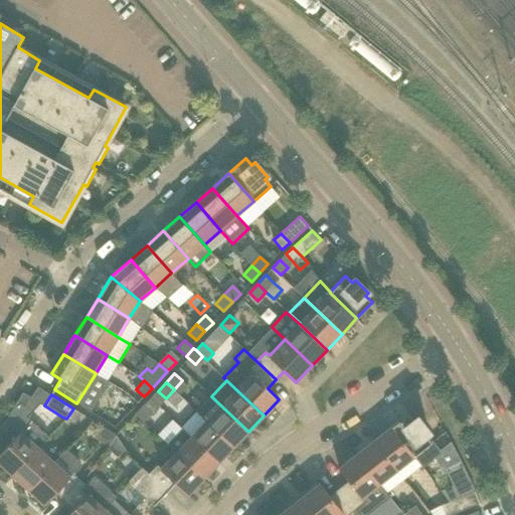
[(233,448),(248,432),(211,396),(197,411),(206,420),(206,421),(233,448)]
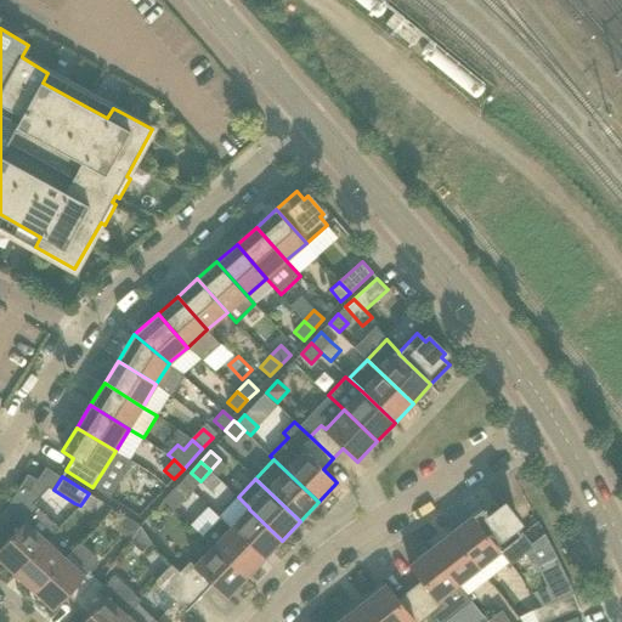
[(174,509),(184,498),(174,490),(164,501),(174,509)]
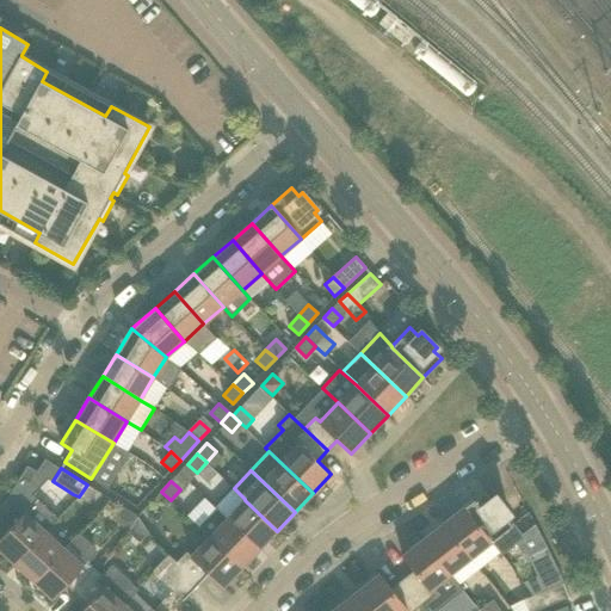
[(87,485),(79,497),(88,504),(97,491),(87,485)]
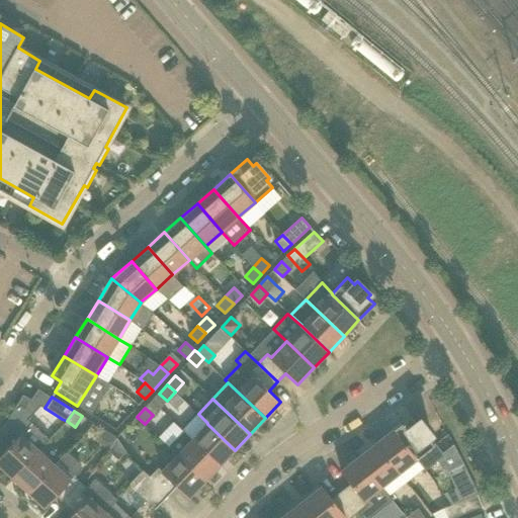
[(417,423),(411,416),(394,430),(417,459),(424,467),(426,470),(443,456),(429,438),(432,435),(420,421),(417,423)]
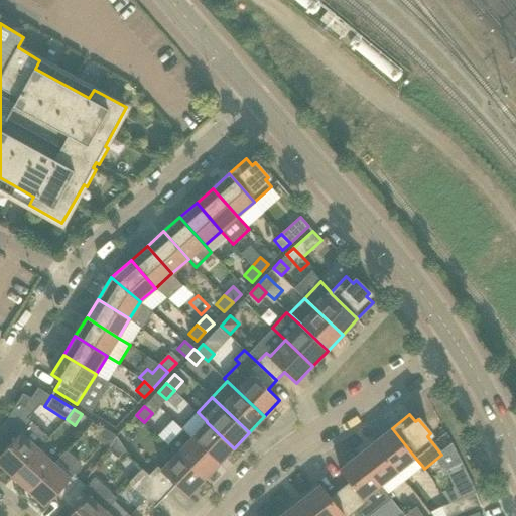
[(13,441),(0,455),(0,464),(12,476),(38,447),(47,437),(31,422),(21,432),(8,420),(1,430),(13,441)]
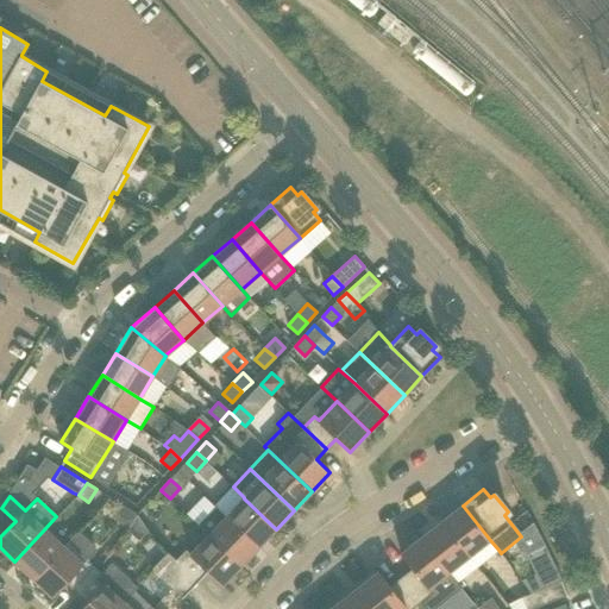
[(244,498),(226,516),(258,547),(276,529),(244,498)]
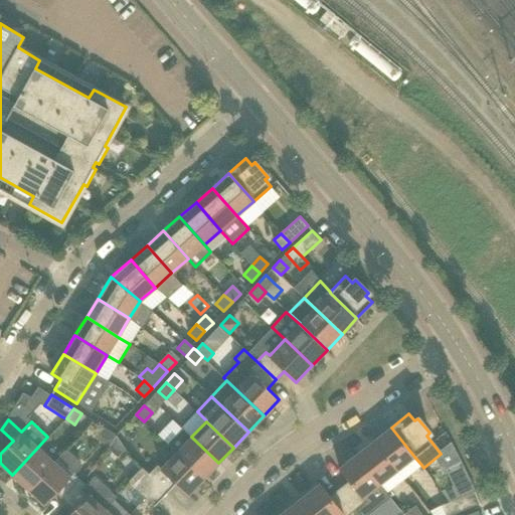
[(414,457),(391,427),(374,441),(403,479),(421,465),(414,457)]
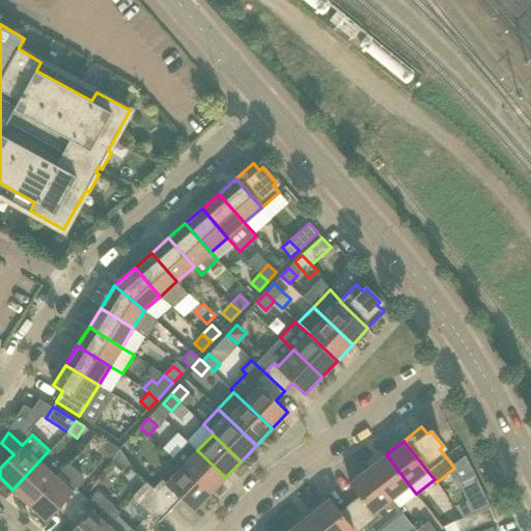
[(189,443),(173,458),(182,467),(210,494),(225,477),(197,450),(189,443)]
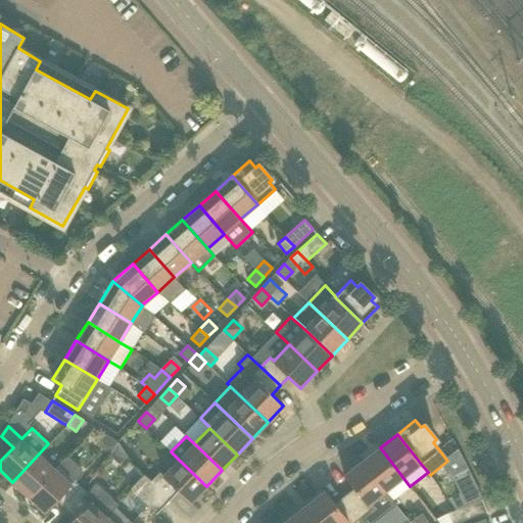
[(117,443),(110,454),(124,462),(130,450),(117,443)]
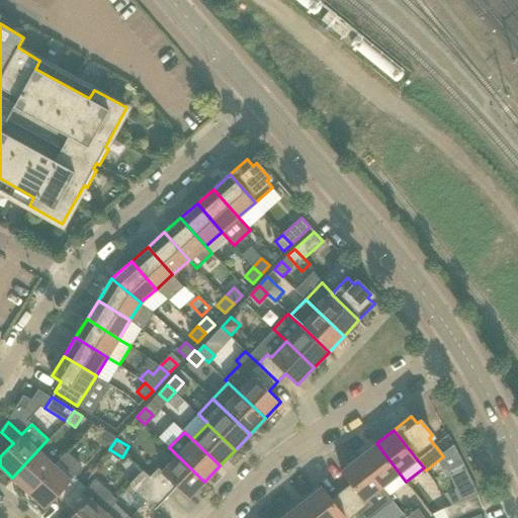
[(376,443),(359,457),(382,487),(389,496),(406,482),(376,443)]
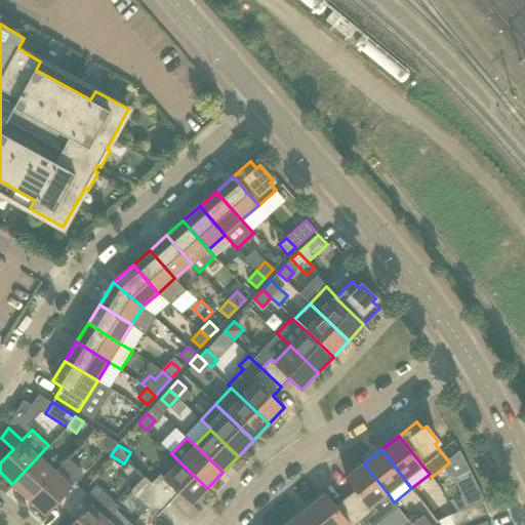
[(54,471),(39,455),(12,484),(29,498),(54,471)]
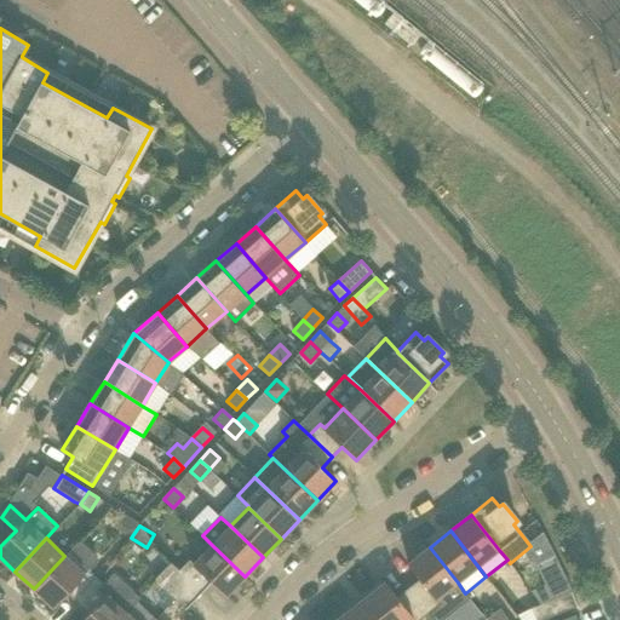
[(55,608),(68,593),(78,603),(99,580),(90,570),(98,561),(78,543),(64,556),(34,589),(55,608)]
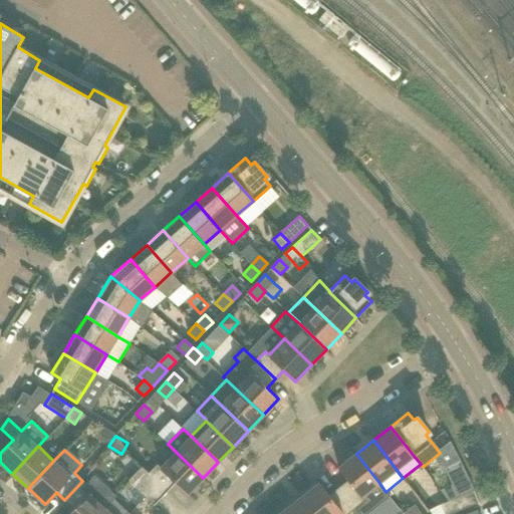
[(187,494),(203,478),(176,452),(161,468),(157,464),(149,473),(168,492),(176,483),(187,494)]
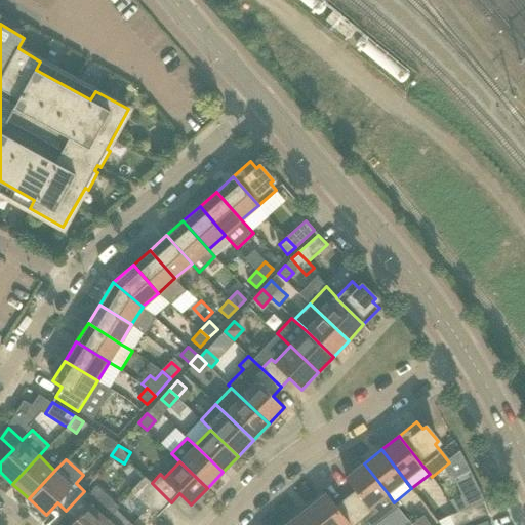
[(356,490),(346,498),(367,524),(366,524),(374,524),(398,507),(394,502),(388,493),(364,463),(346,478),(356,490)]
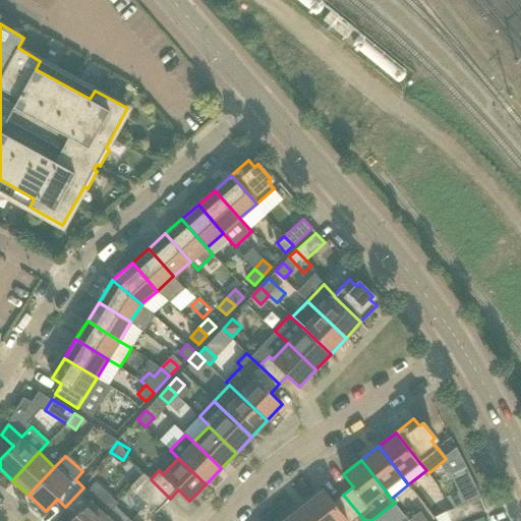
[(481,497),(466,466),(451,474),(461,495),(449,499),(455,508),(457,507),(461,519),(485,509),(480,498),(481,497)]
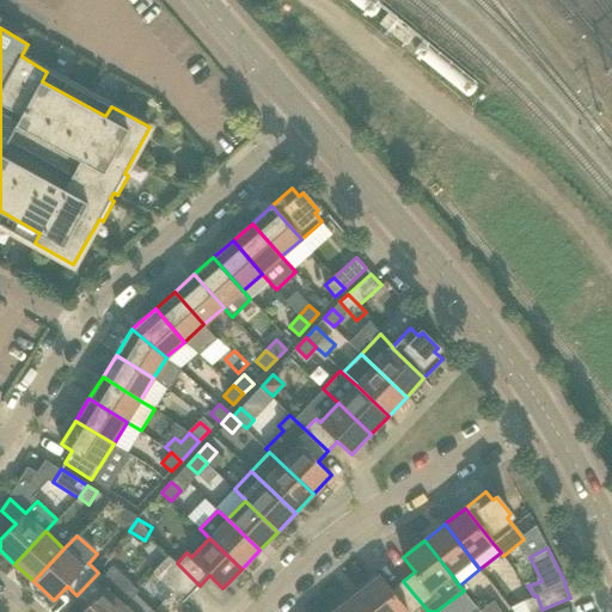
[(169,556),(153,573),(160,580),(171,569),(194,591),(200,586),(177,563),(169,556)]
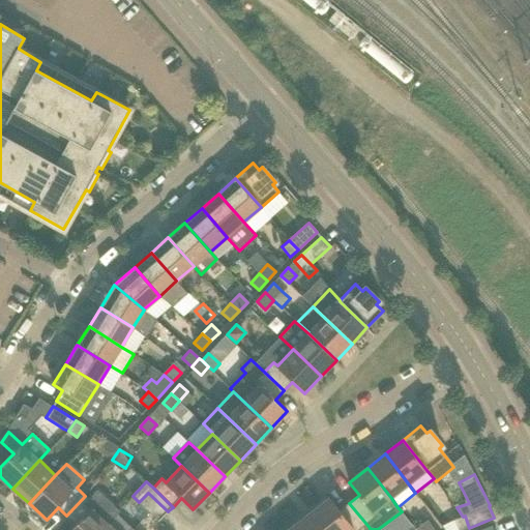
[(66,516),(76,525),(70,529),(102,529),(108,524),(108,525),(121,511),(97,490),(89,499),(85,496),(66,516)]
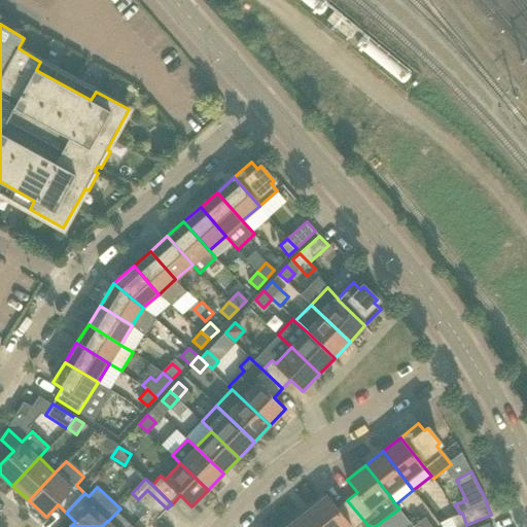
[(147,490),(138,499),(157,518),(167,508),(147,490)]
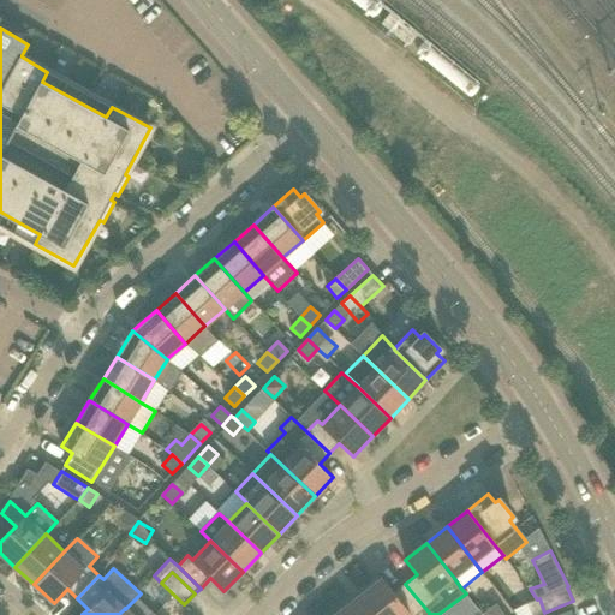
[(410,614),(416,614),(421,611),(423,614),(429,614),(430,614),(405,584),(394,592),(382,578),(360,595),(377,614),(406,614),(408,613),(410,614)]
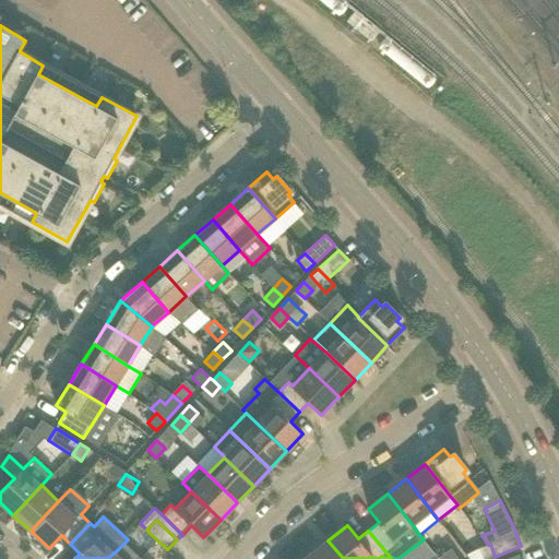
[(343,558),(328,540),(309,555),(312,558),(343,558)]
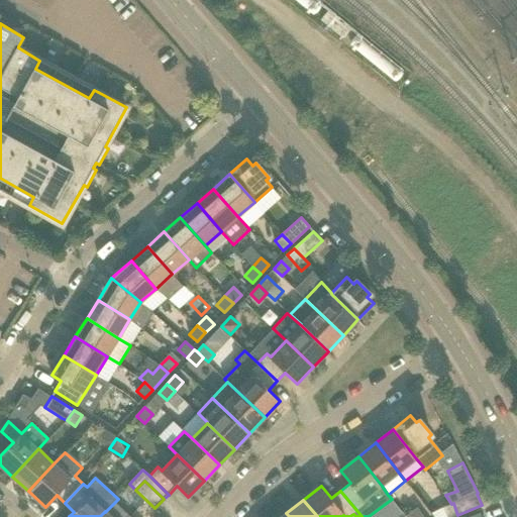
[(451,504),(443,507),(447,516),(452,516),(457,515),(453,503),(451,504)]
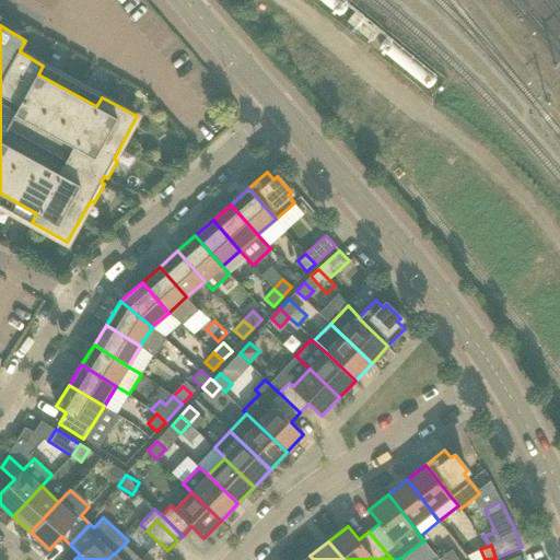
[(441,559),(459,559),(453,549),(441,558),(441,559)]
